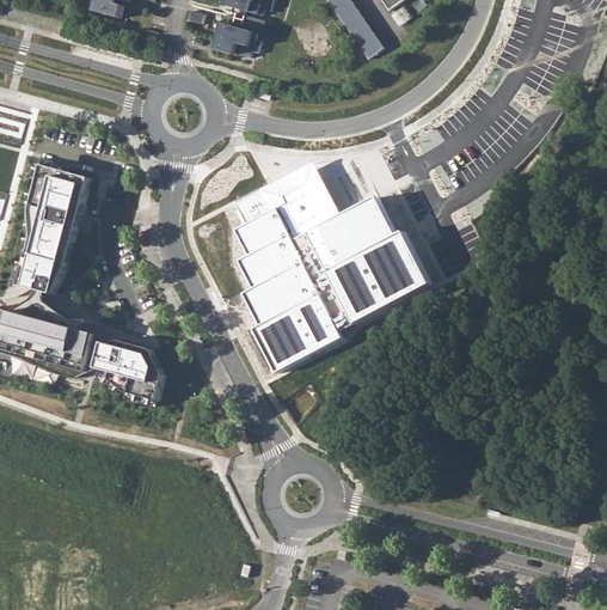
[(93,0),(91,10),(122,18),(126,6),(120,4),(111,1),(111,0),(93,0)]
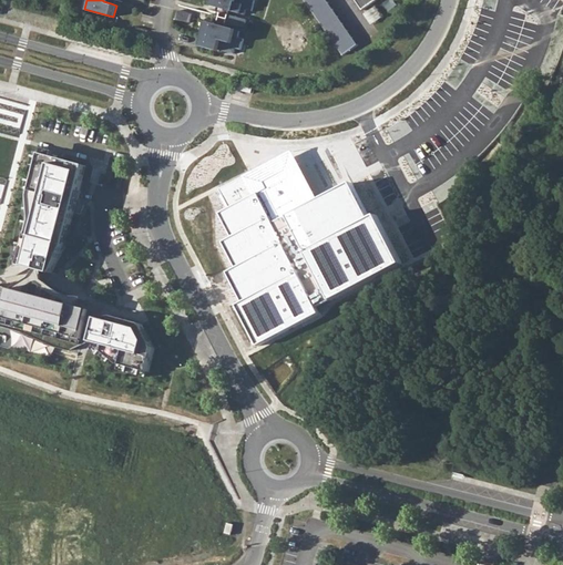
[(211,0),(210,4),(241,13),(242,8),(248,9),(251,0),(211,0)]
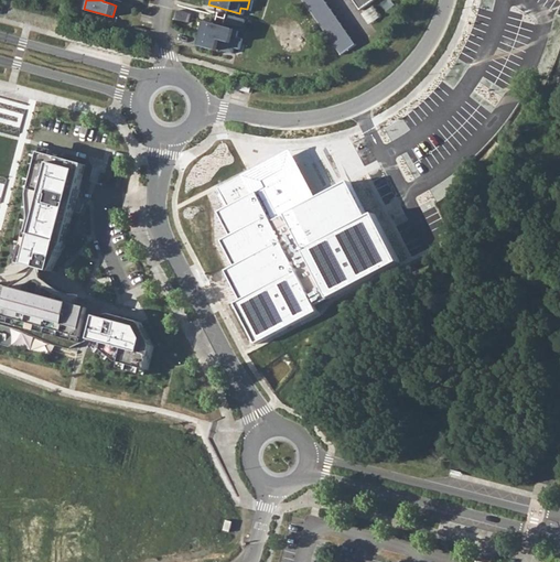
[(300,0),(338,52),(353,42),(322,0),(300,0)]
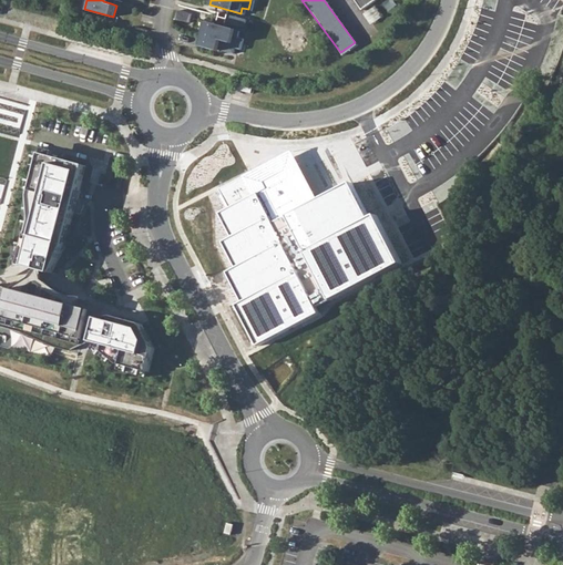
[(243,18),(225,13),(223,21),(241,26),(243,18)]
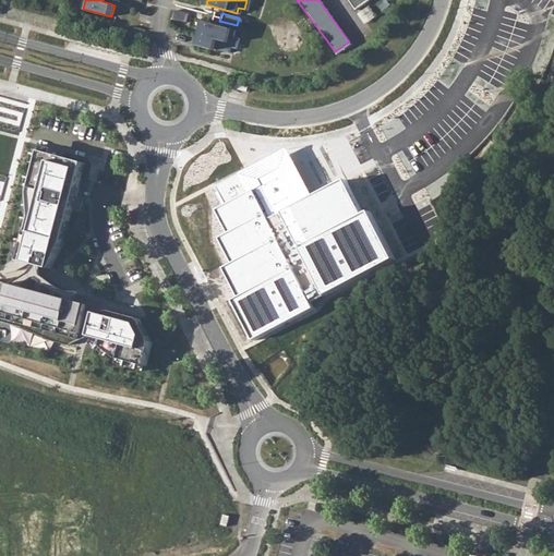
[(202,21),(195,43),(227,51),(228,46),(233,47),(237,36),(231,35),(232,28),(202,21)]
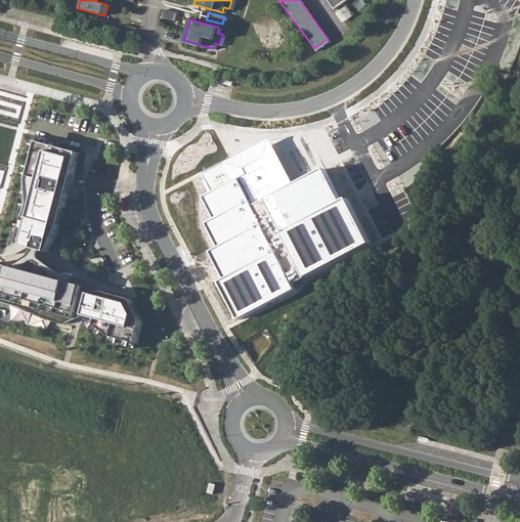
[(228,78),(218,75),(216,81),(226,84),(228,78)]
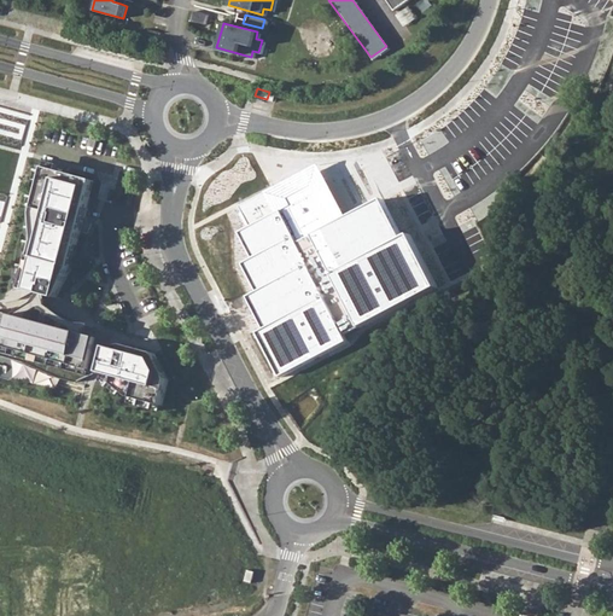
[(315,162),(272,184),(278,195),(311,176),(334,220),(343,216),(315,162)]
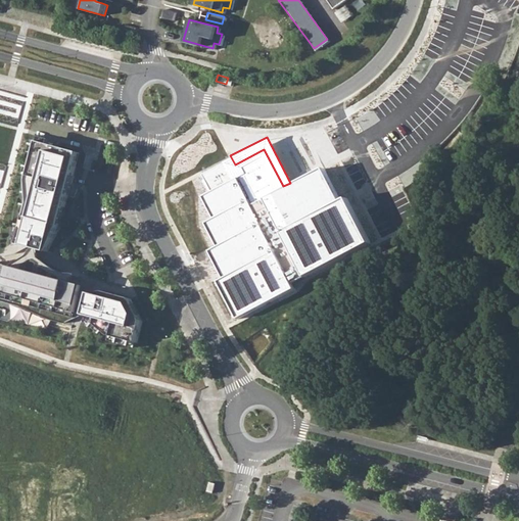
[(56,224),(76,151),(35,140),(8,240),(27,245),(36,248),(44,250),(56,224)]
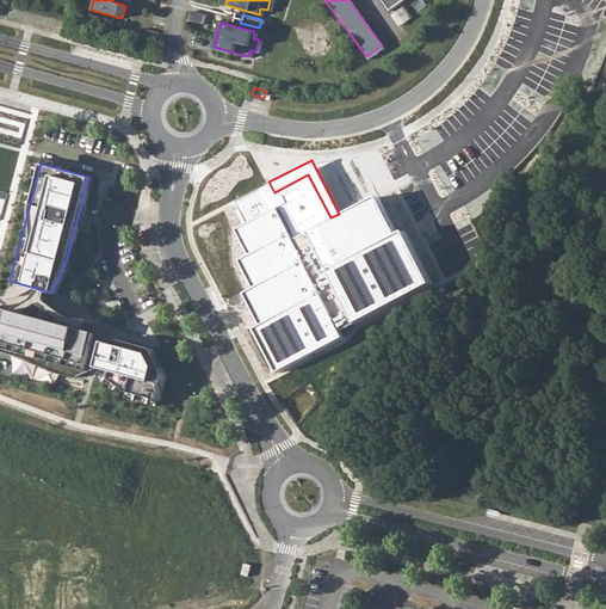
[(251,327),(273,371),(341,336),(338,328),(428,282),(402,229),(395,233),(375,195),(339,214),(331,217),(308,174),(274,192),(269,182),(232,202),(242,222),(233,228),(246,253),(236,259),(251,287),(241,291),(258,324),(251,327)]
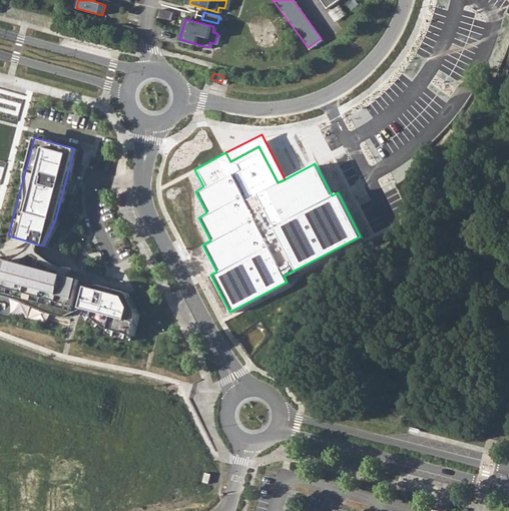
[(45,257),(35,243),(26,240),(13,247),(45,257)]
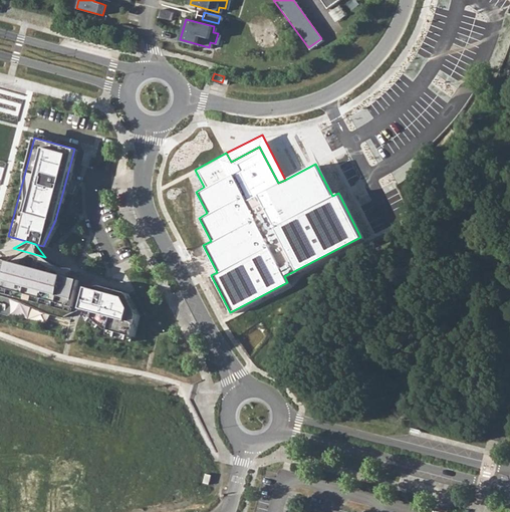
[(0,294),(16,299),(23,295),(39,301),(43,312),(60,316),(69,312),(79,274),(71,270),(58,274),(50,271),(45,257),(13,248),(0,255),(0,294)]
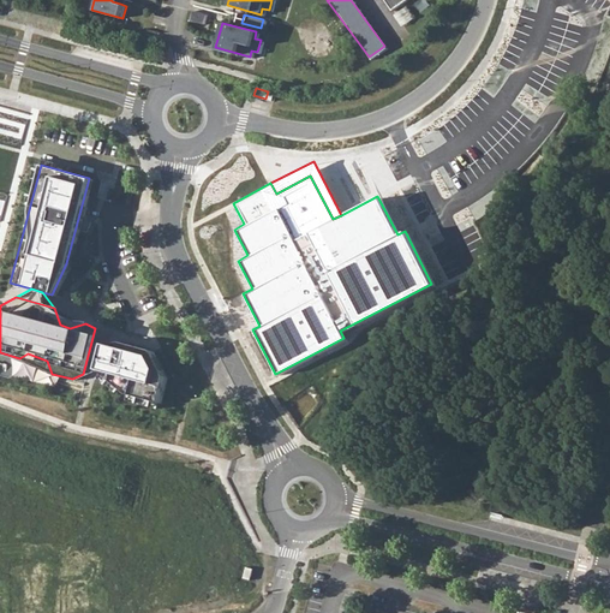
[(85,323),(54,308),(60,325),(70,328),(85,323)]
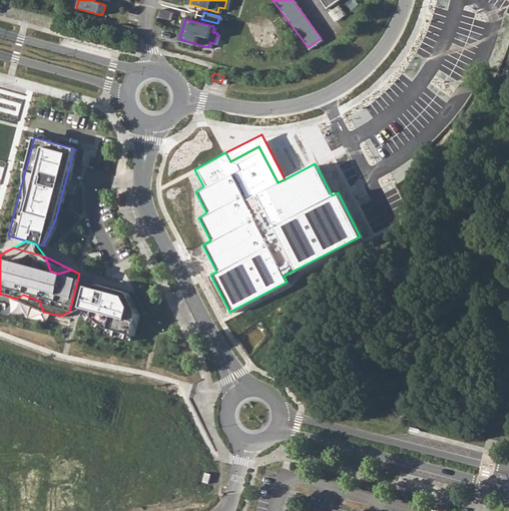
[(85,286),(79,274),(69,312),(79,308),(85,286)]
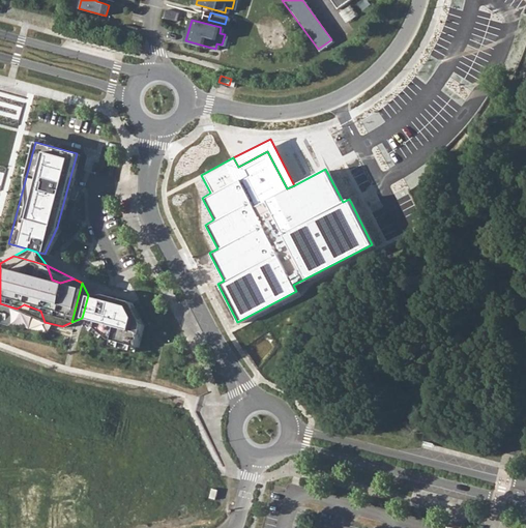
[(88,295),(82,318),(108,339),(135,346),(141,324),(129,301),(103,294),(88,295)]
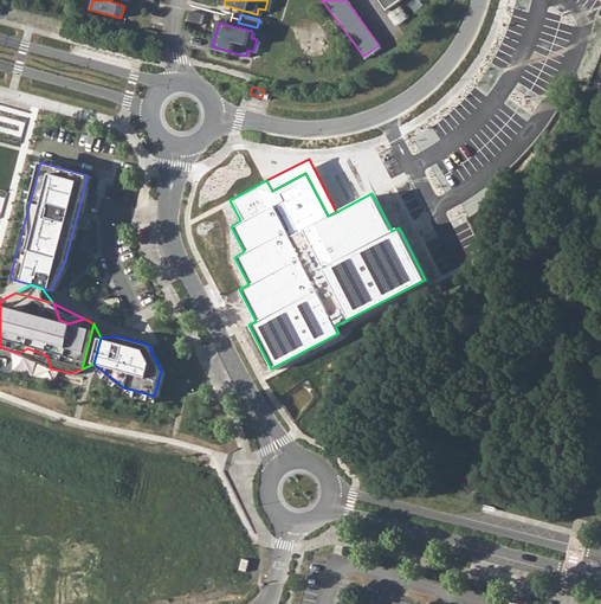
[(19,353),(51,368),(46,355),(27,348),(19,353)]
